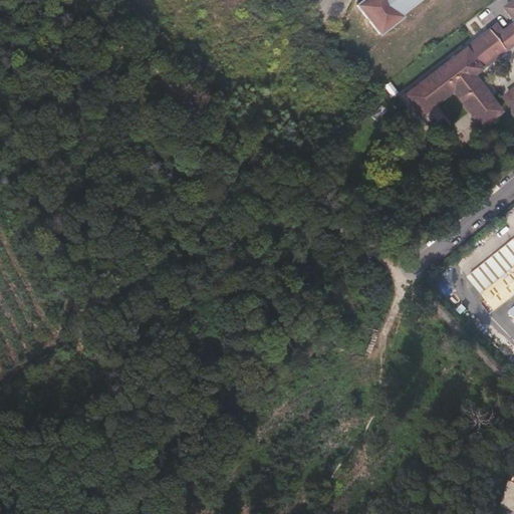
[(362,0),(356,5),(358,8),(379,34),(402,17),(400,15),(418,0),(362,0)]
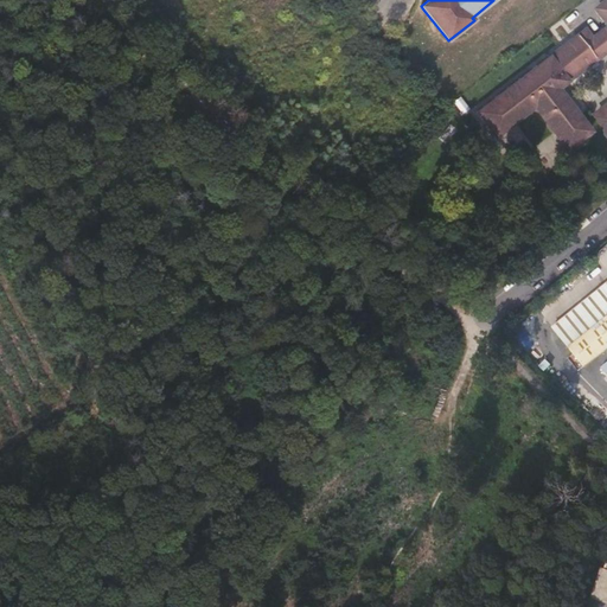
[(499,0),(493,0),(472,18),(474,20),(499,0)]
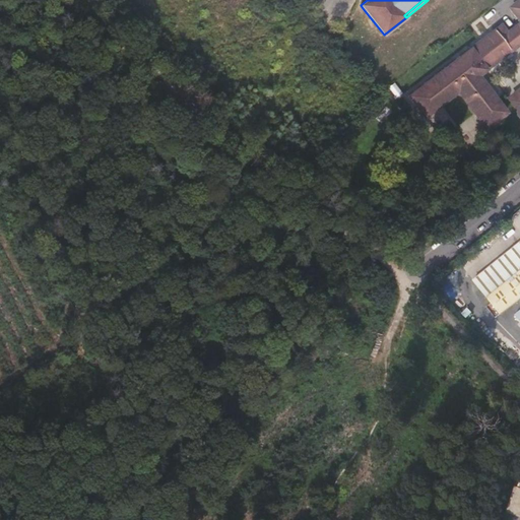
[(479,77),(478,75),(519,42),(519,1),(513,7),(519,16),(519,22),(507,34),(501,25),(472,48),(408,96),(425,118),(457,92),(485,129),(508,113),(479,77)]
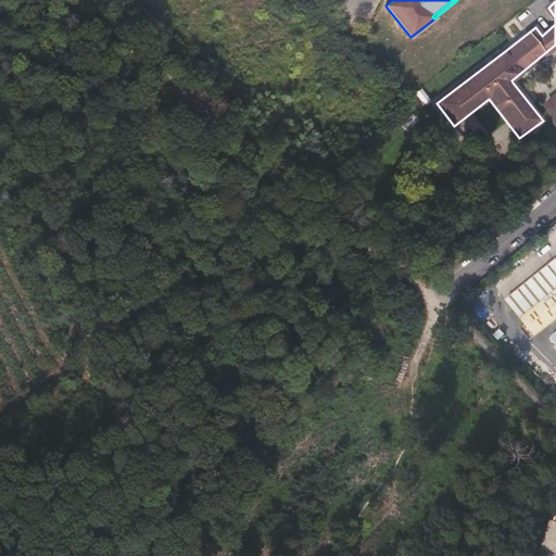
[(555,45),(512,80),(513,83),(555,49),(555,45)]
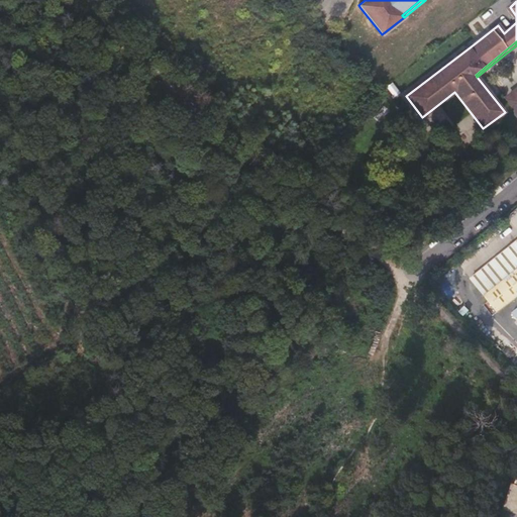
[(387,86),(394,97),(400,94),(393,82),(387,86)]
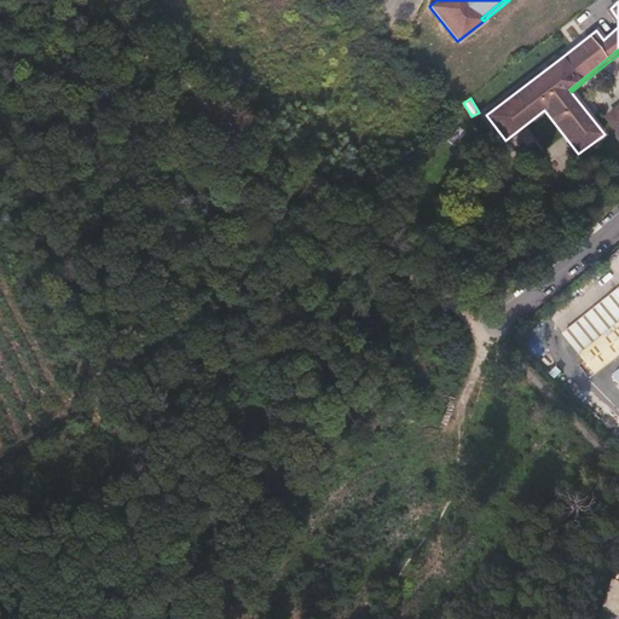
[(618,109),(607,120),(618,134),(618,109)]
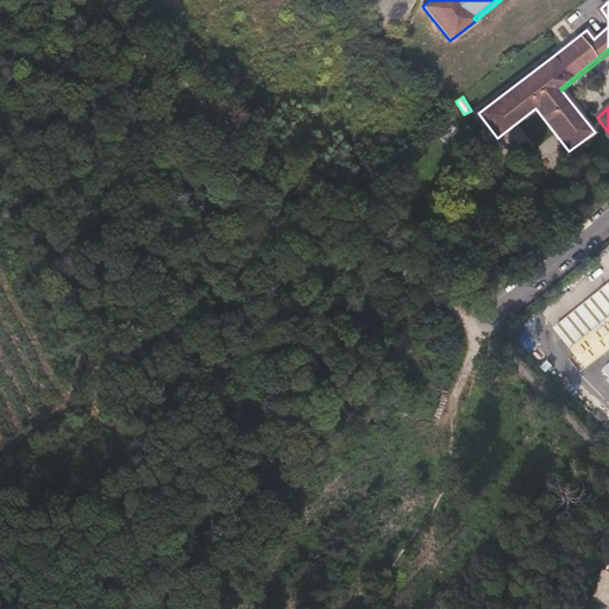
[(608,284),(554,328),(586,369),(608,350),(608,284)]
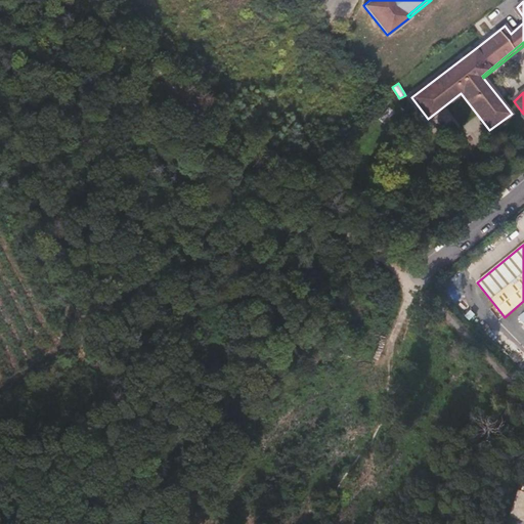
[(509,497),(501,520),(514,523),(523,523),(523,487),(516,484),(511,498),(509,497)]
